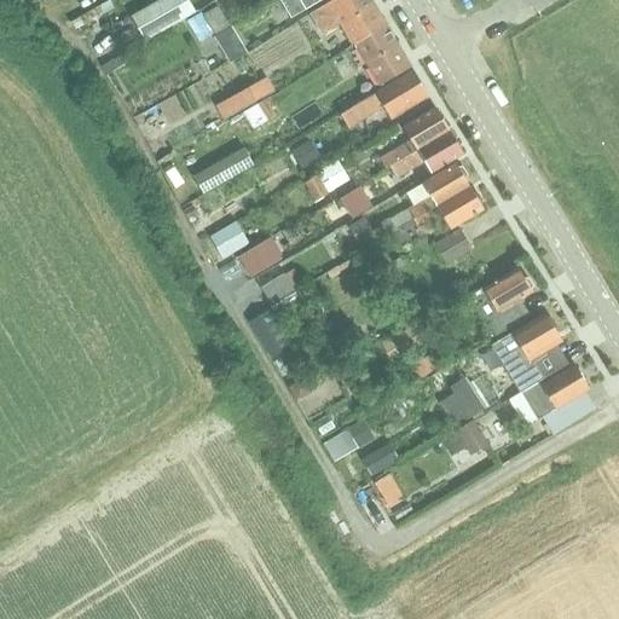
[(187,0),(162,0),(131,18),(145,42),(196,13),(187,0)]
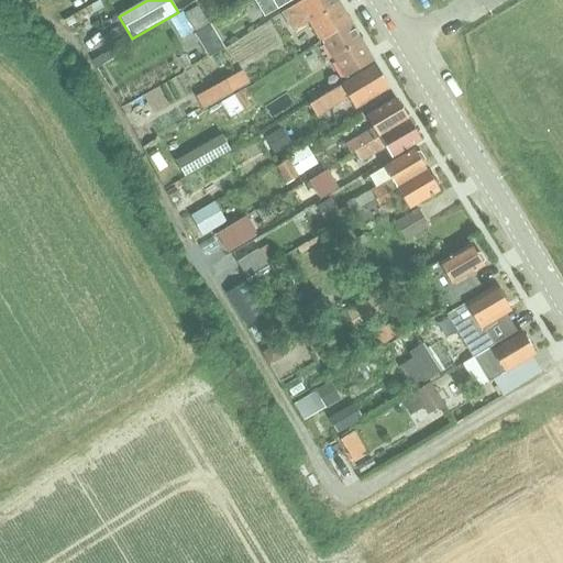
[(252,0),(262,17),(275,8),(288,0),(252,0)]
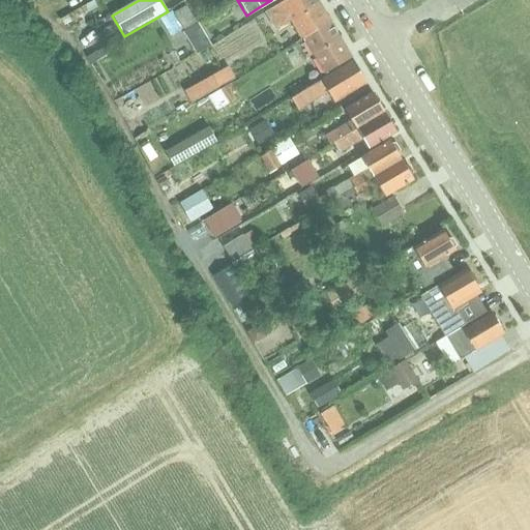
[(302,36),(329,21),(316,0),(283,0),(264,11),(274,28),(289,20),(300,37),(302,36)]
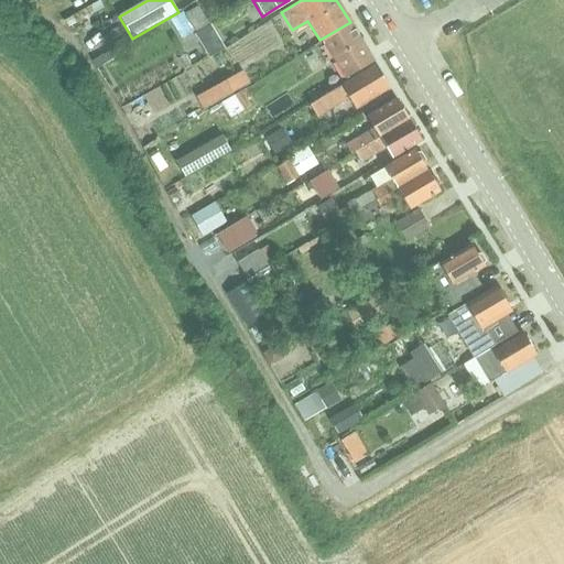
[(198,7),(186,14),(197,32),(209,24),(198,7)]
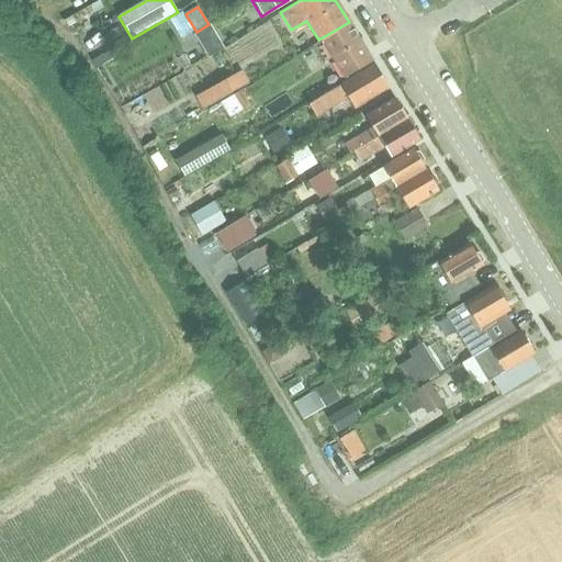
[(182,12),(169,20),(177,32),(190,24),(182,12)]
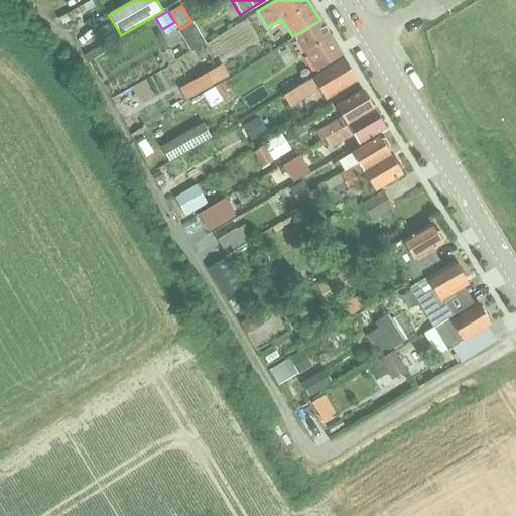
[(320,20),(294,35),(315,70),(341,54),(320,20)]
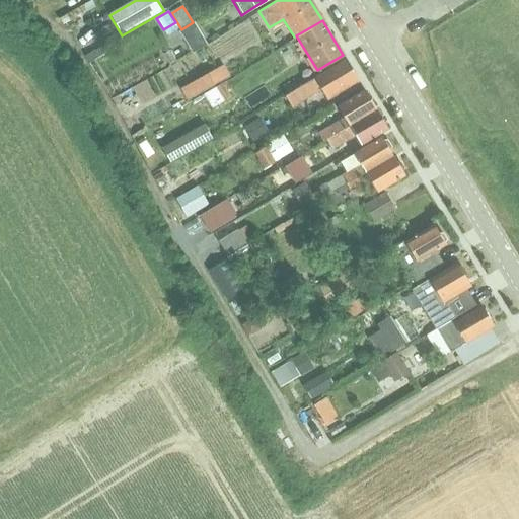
[(105,45),(86,57),(90,63),(109,52),(105,45)]
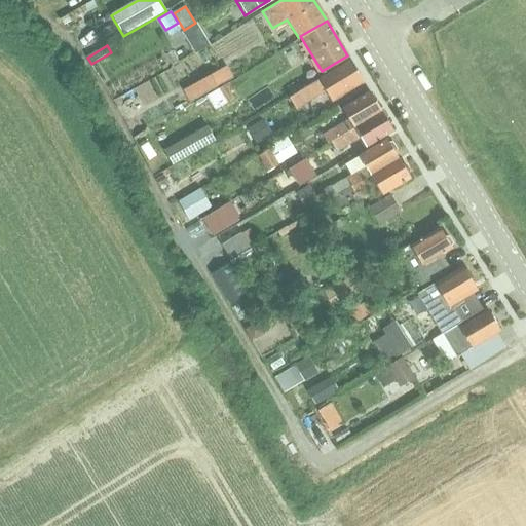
[(172,52),(165,55),(172,67),(179,64),(172,52)]
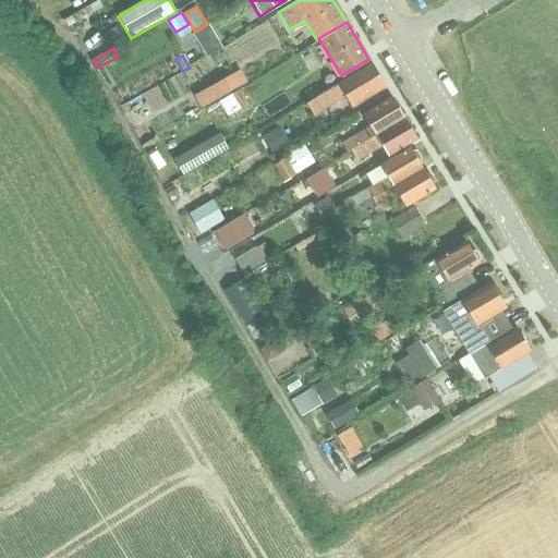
[(372,63),(318,96),(306,102),(314,114),(346,95),(352,106),(385,86),(372,63)]
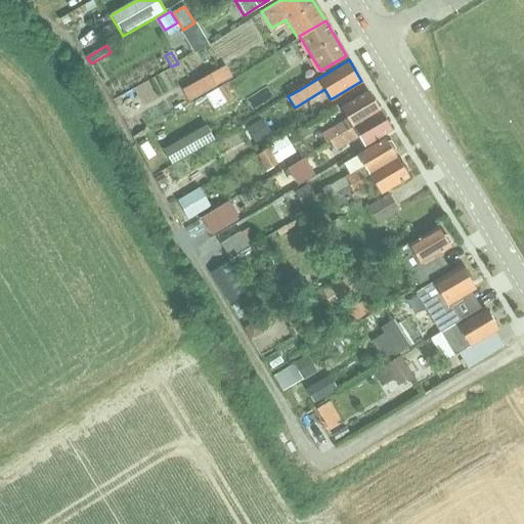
[(210,75),(182,91),(189,103),(216,87),(232,78),(225,67),(210,75)]
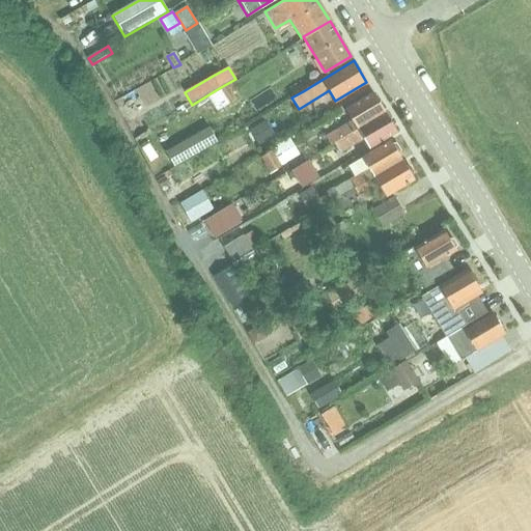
[(226,86),(207,98),(216,111),(234,101),(226,86)]
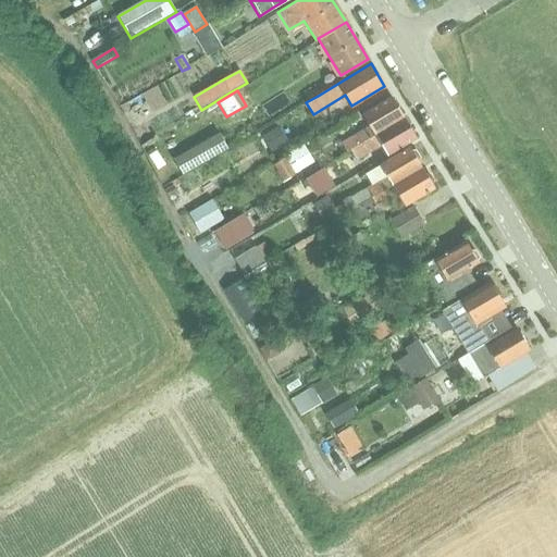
[(369,125),(351,136),(343,140),(348,150),(404,118),(391,97),(362,114),(369,125)]
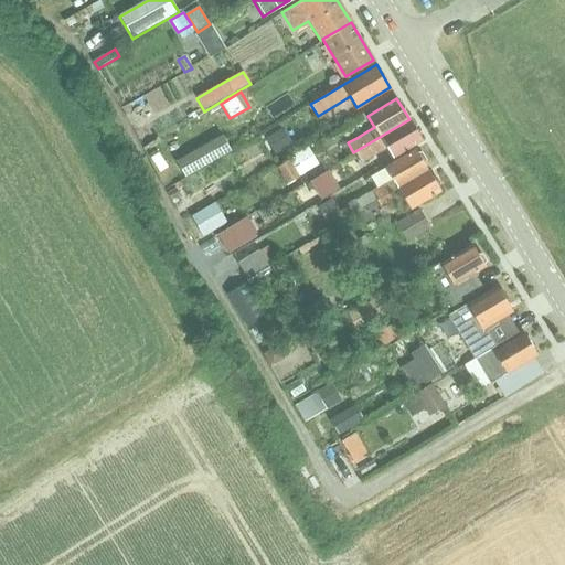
[(409,119),(353,152),(359,161),(385,146),(392,158),(422,139),(409,119)]
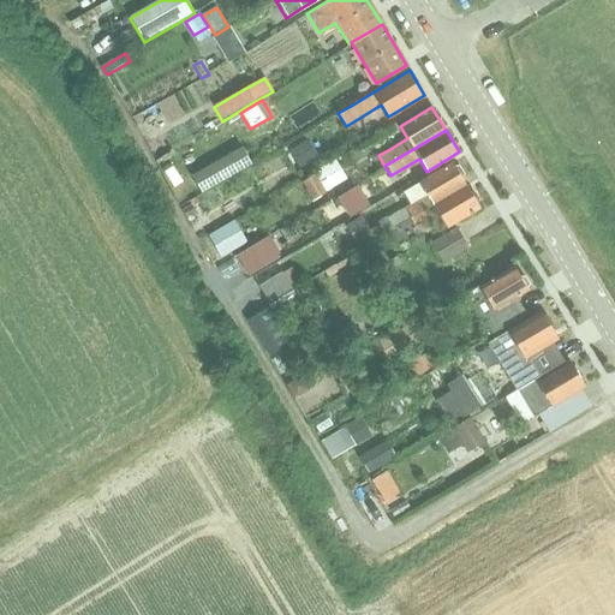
[(309,139),(290,150),(300,168),(320,157),(309,139)]
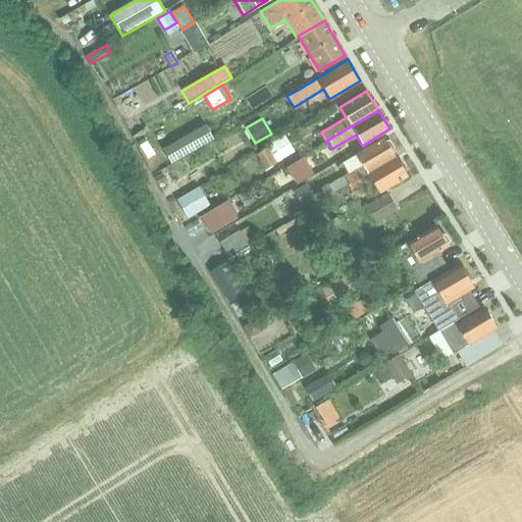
[(205,125),(163,149),(171,163),(213,140),(205,125)]
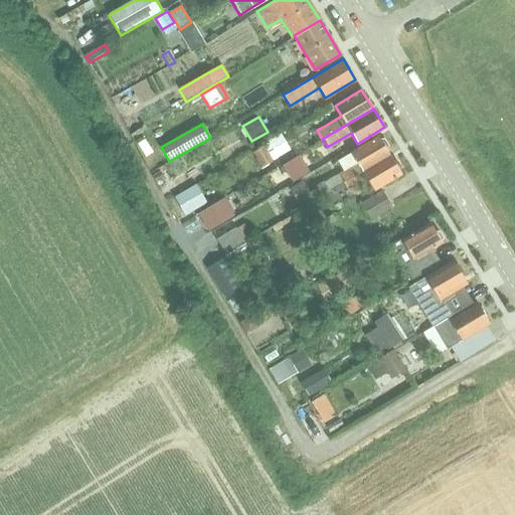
[(343,171),(325,181),(330,190),(344,182),(389,155),(386,149),(388,146),(384,138),(380,138),(378,136),(351,152),(337,160),(343,171)]
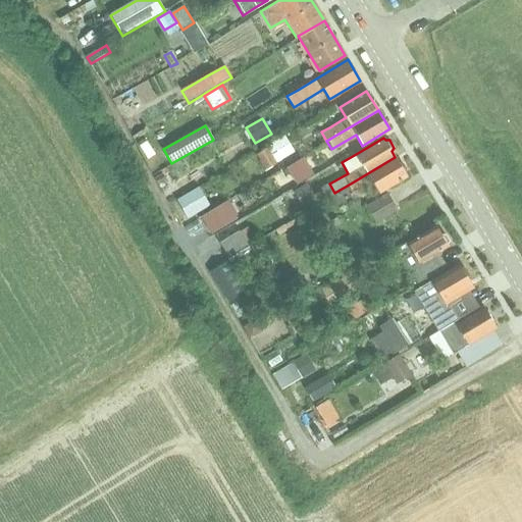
[(274,144),(256,156),(265,170),(276,163),(292,153),(282,139),(274,144)]
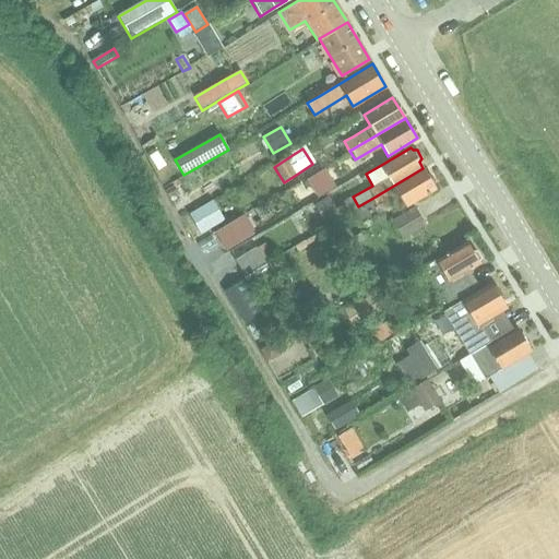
[(313,192),(332,181),(323,166),(305,177),(313,192)]
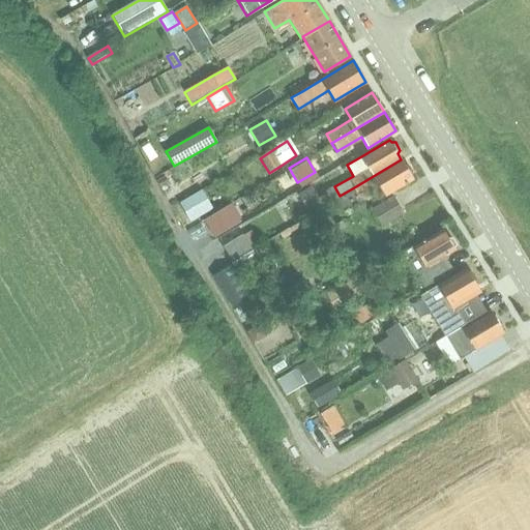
[(413,179),(401,159),(354,187),(359,197),(378,185),(384,196),(413,179)]
